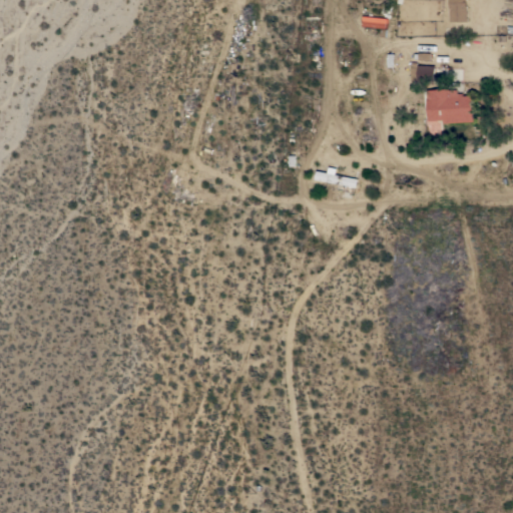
[(450,22),(450,0),(467,0),(467,22),(450,22)]
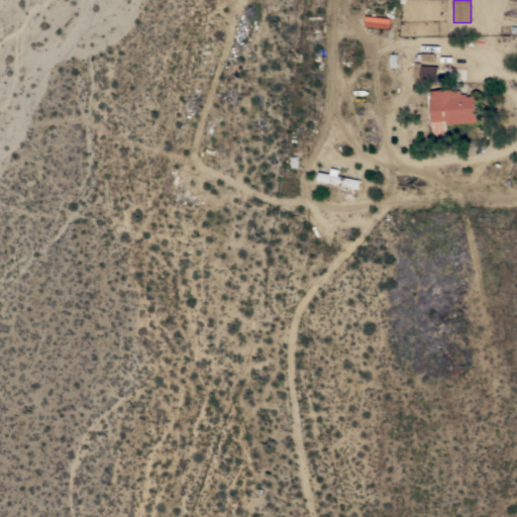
[(390,18),(389,28),(365,25),(366,15),(390,18)]
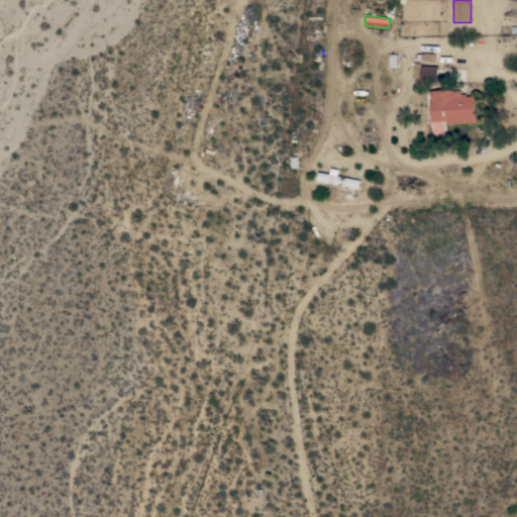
[(420,80),(414,80),(415,69),(421,69),(421,66),(438,67),(437,83),(420,82),(420,80)]
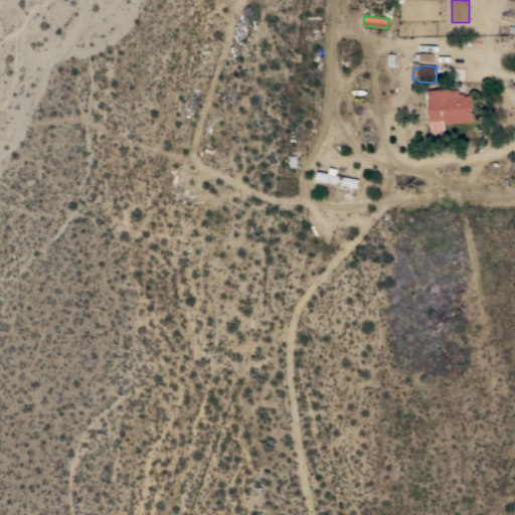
[(445,121),(430,122),(428,101),(430,101),(428,92),(451,90),(451,93),(459,93),(459,95),(464,94),(465,97),(473,96),(475,122),(445,124),(445,121)]
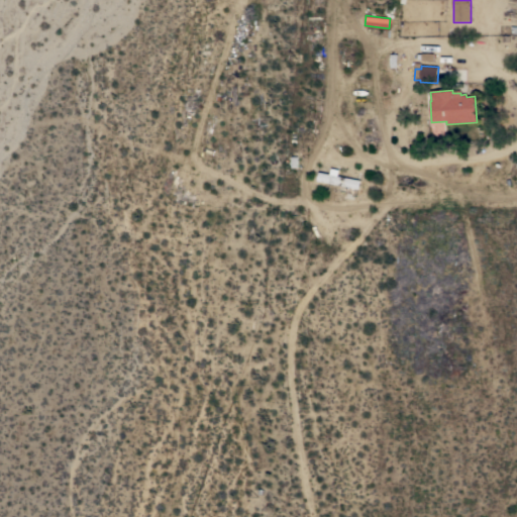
[(338,191),(339,185),(318,181),(319,172),(330,174),(331,168),(339,170),(337,176),(360,180),(359,189),(356,188),(355,194),(338,191)]
